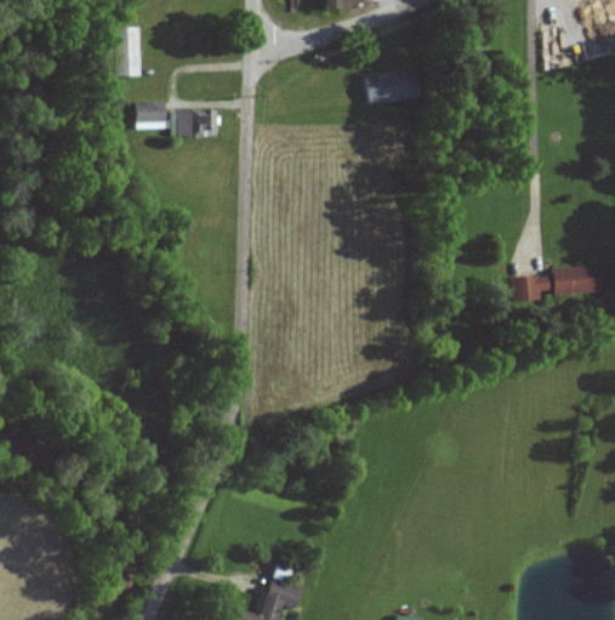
[(112,27),(112,77),(142,75),(141,27),(112,27)]
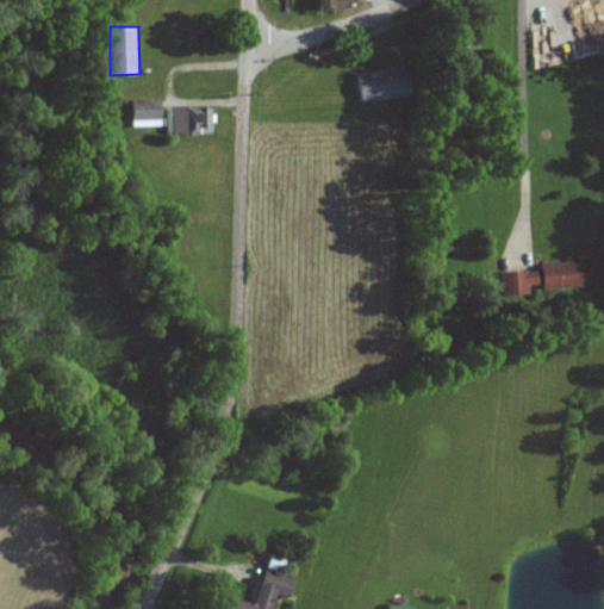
[(403,99),(402,72),(360,73),(361,100),(403,99)]
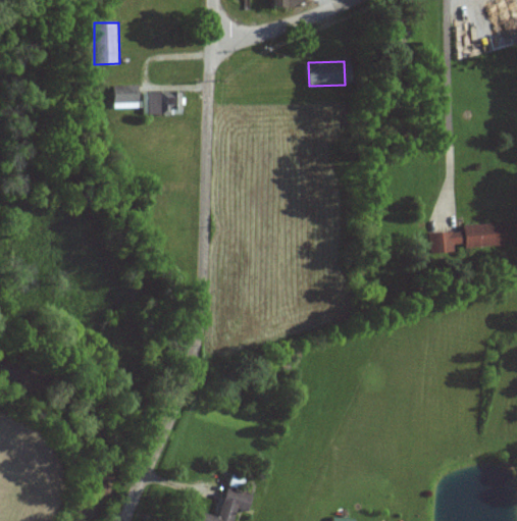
[(139,85),(113,85),(113,109),(140,108),(139,85)]
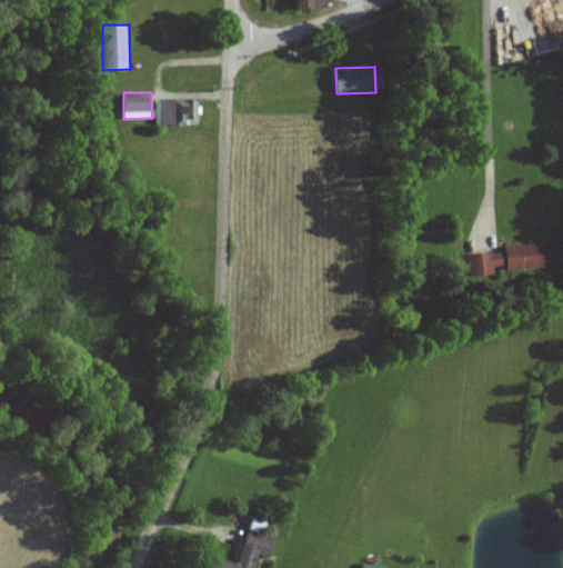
[(198,100),(157,101),(158,126),(198,125),(198,100)]
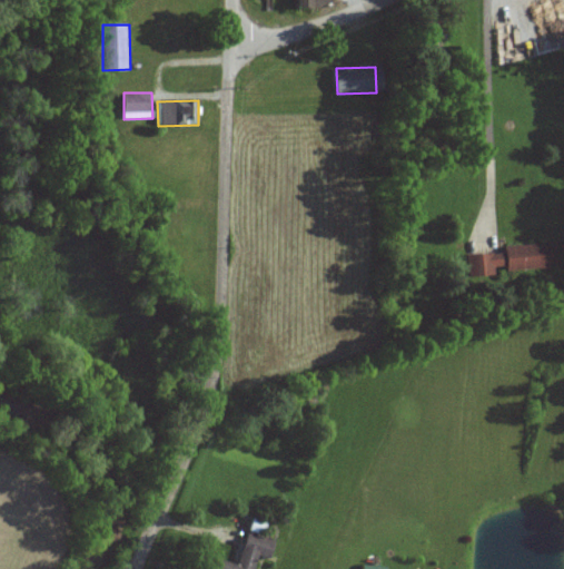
[(556,267),(555,243),(506,245),(506,253),(476,254),(476,271),(556,267)]
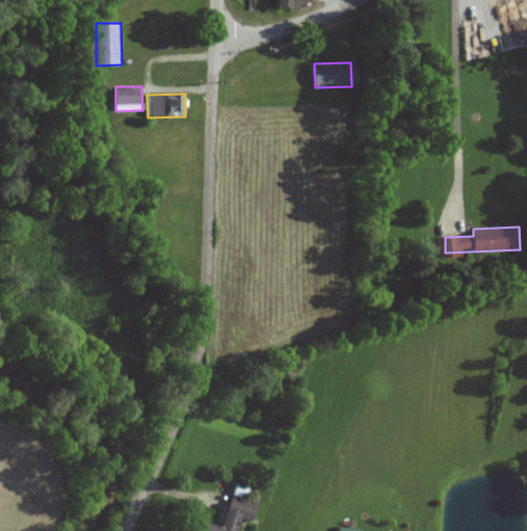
[(225,527),(204,522),(201,530),(239,530),(242,518),(255,522),(259,503),(241,498),(242,492),(234,489),(225,527)]
